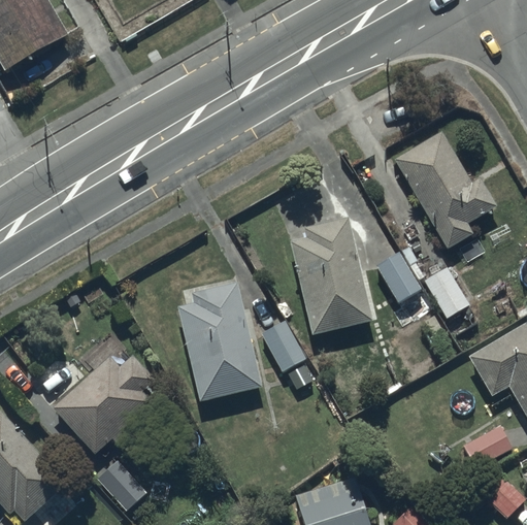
[(0,0),(0,75),(5,85),(69,48),(41,0),(0,0)]
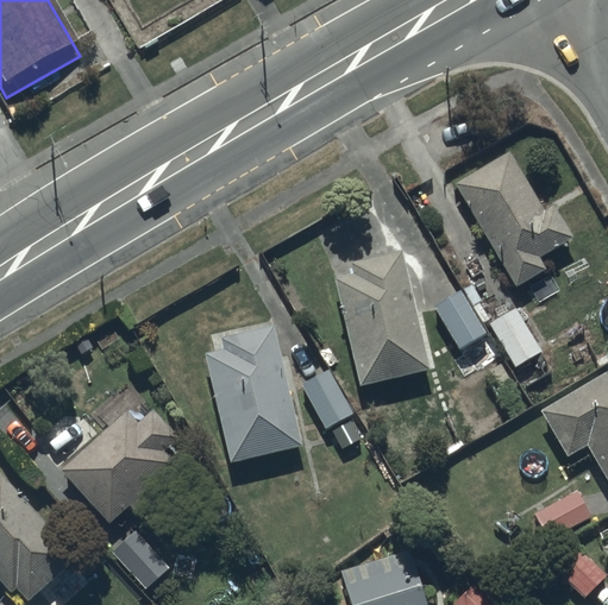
[(508,151),(455,183),(515,285),(546,268),(539,257),(574,237),(555,203),(544,210),(508,151)]
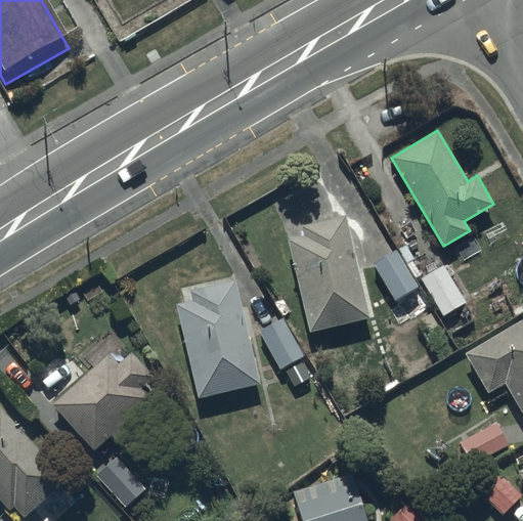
[(305,236),(288,241),(309,332),(369,317),(345,215),(302,225),(305,236)]
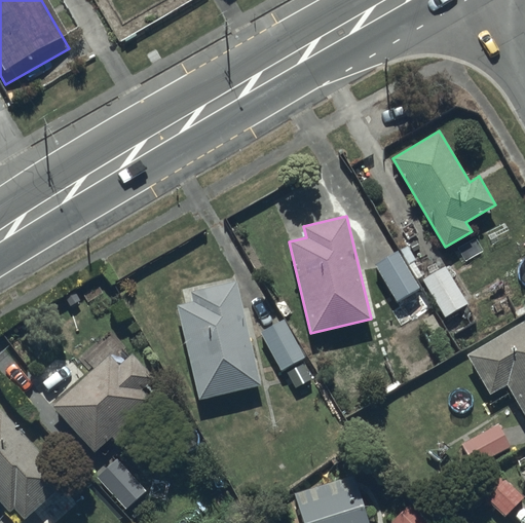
[(400,257),(375,270),(396,307),(419,294),(400,257)]
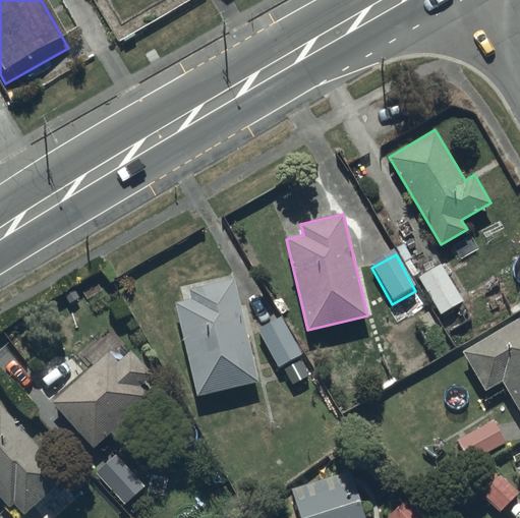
[(442,263),(418,277),(440,314),(463,300),(442,263)]
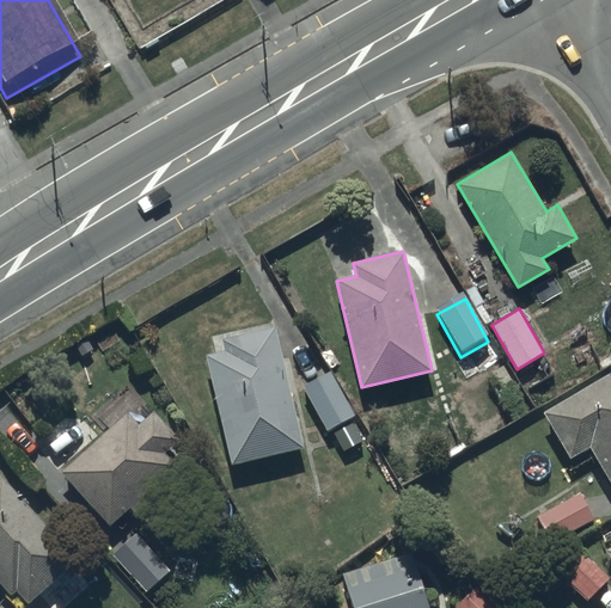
[(226,350),(206,354),(232,464),(304,447),(275,326),(224,338),(226,350)]
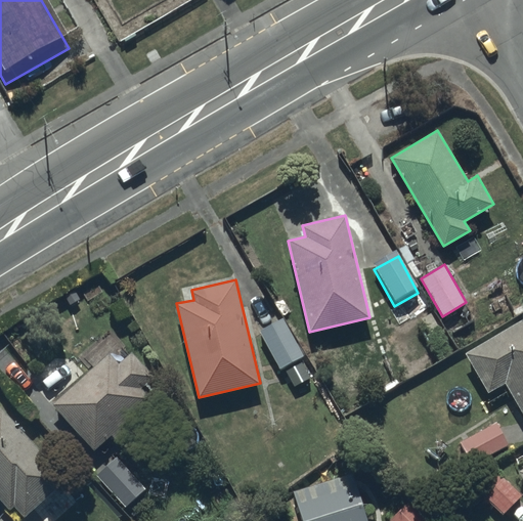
[(286,318),(260,332),(280,372),(277,374),(286,390),(314,376),(286,318)]
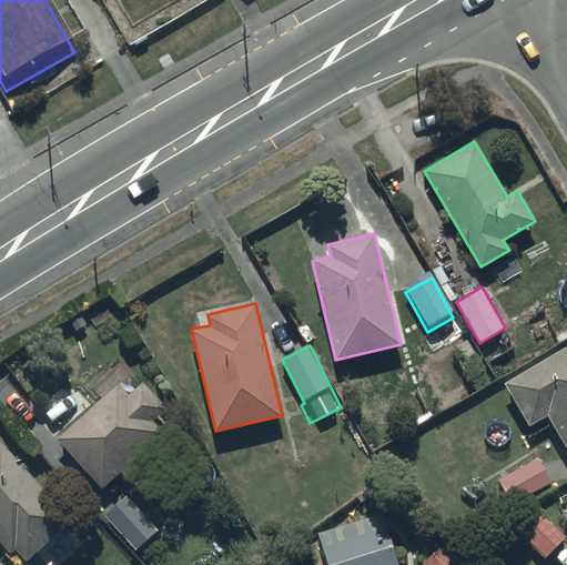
[(566,345),(504,383),(529,426),(547,415),(566,449),(566,345)]
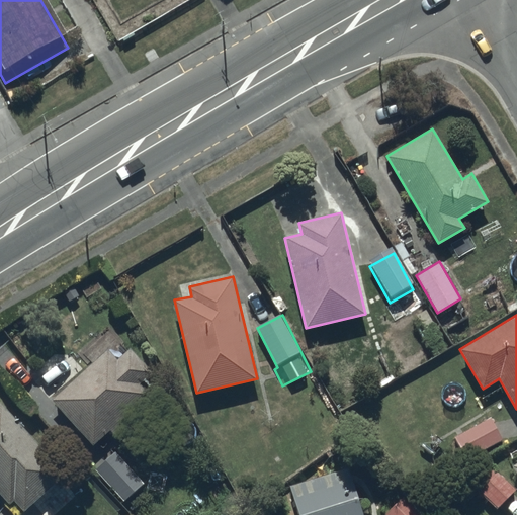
[(107,349),(52,399),(93,445),(110,430),(113,433),(123,425),(119,421),(150,395),(141,384),(153,373),(131,348),(117,360),(107,349)]
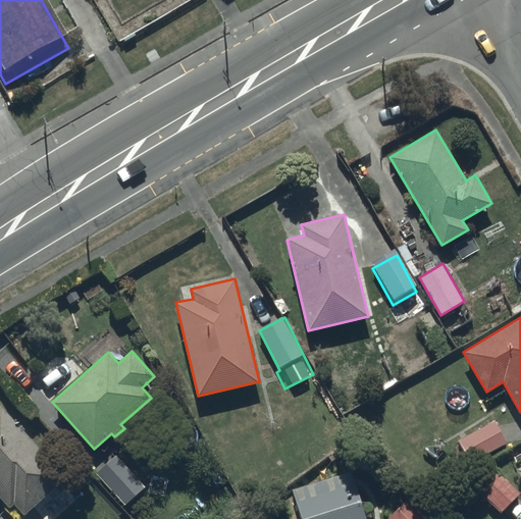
[(0,497),(9,508),(14,504),(24,516),(67,478),(1,404),(0,404),(0,497)]
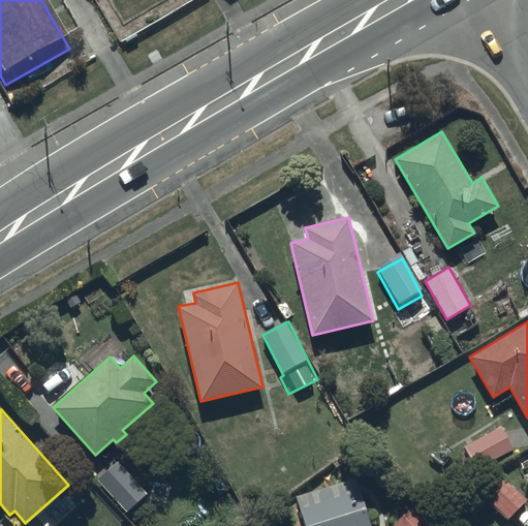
[(502,427),(464,446),(475,468),(514,449),(502,427)]
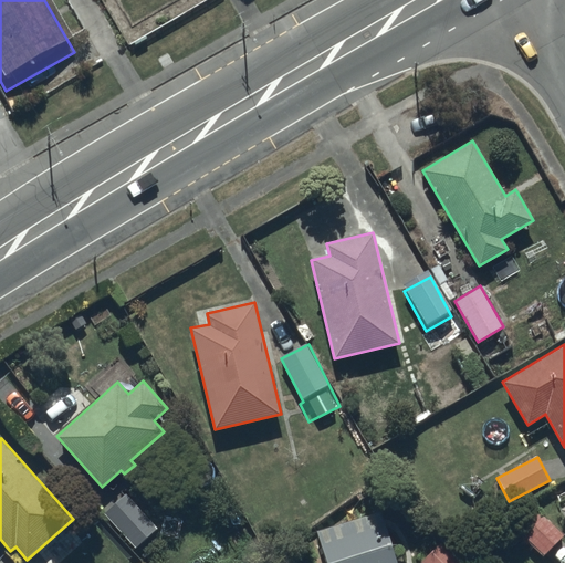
[(124,496),(104,514),(136,548),(155,530),(124,496)]
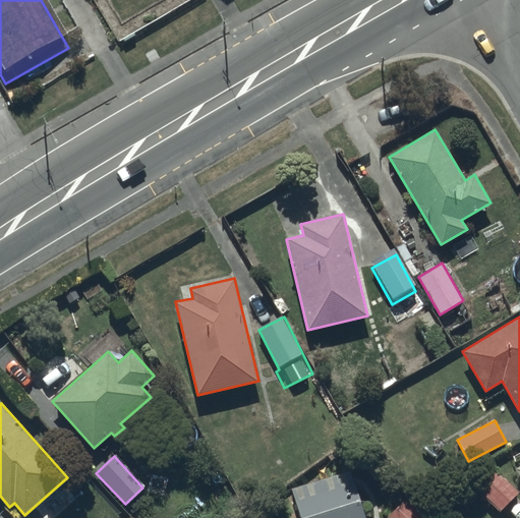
[(501,512),(519,493),(519,491),(494,466),(473,486),(501,512)]
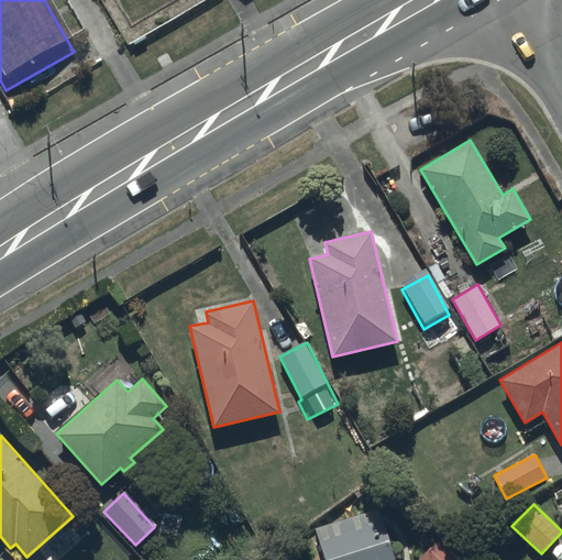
[(316,528),(324,559),(395,559),(379,508),(316,528)]
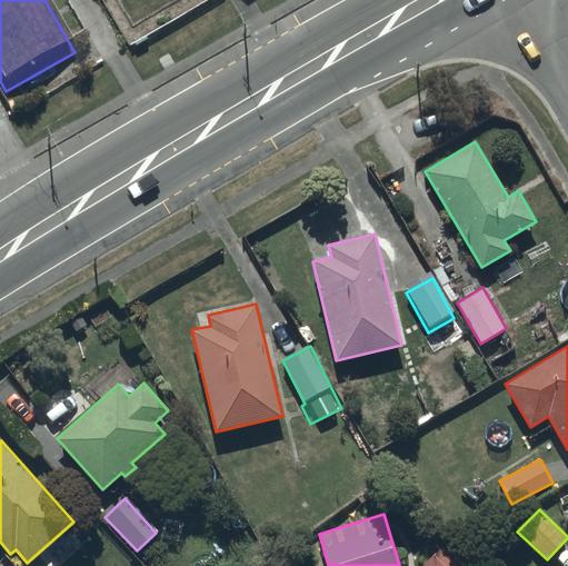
[(458,565),(445,549),(427,565),(458,565)]
